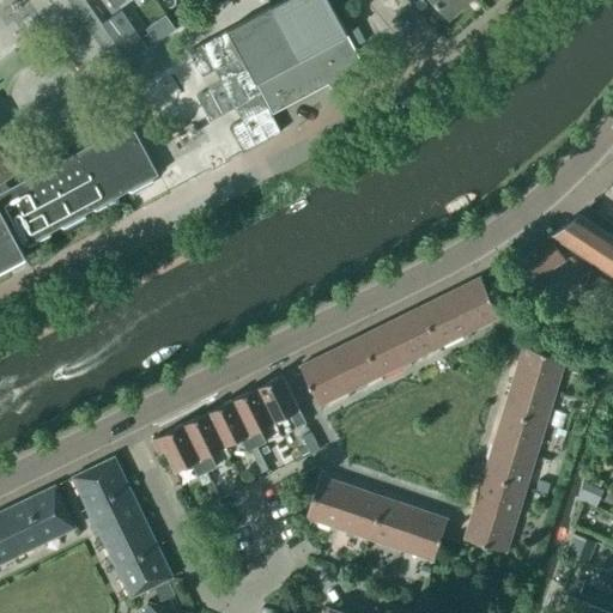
[(363,66),(328,0),(259,0),(258,1),(263,11),(228,30),(272,114),(363,66)]
